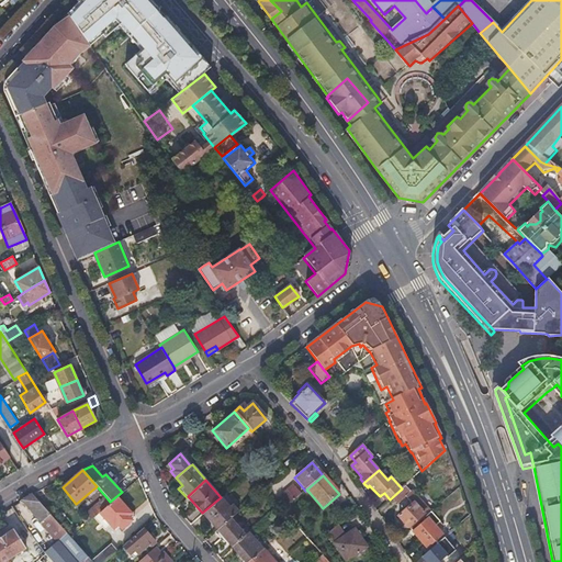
[(401,490),(412,502),(413,501),(415,503),(418,499),(405,485),(402,489),(401,490)]
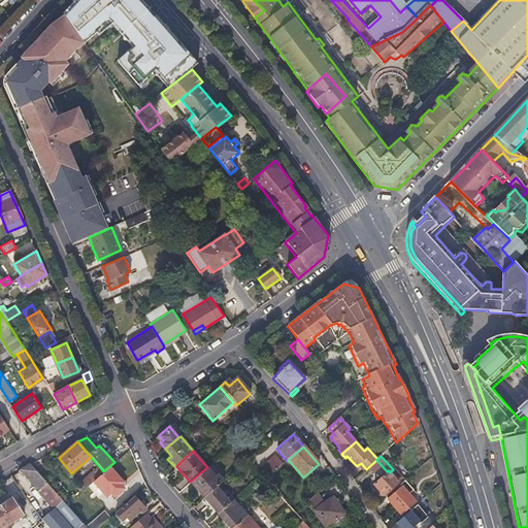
[(282,466),(277,461),(274,457),(269,461),(271,463),(261,473),(266,480),(272,474),(282,466)]
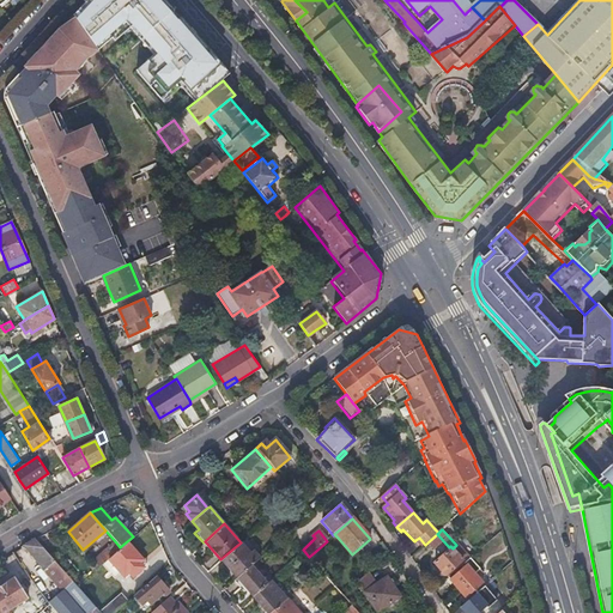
[(99,612),(97,610),(36,539),(24,546),(64,592),(49,605),(56,612),(99,612)]
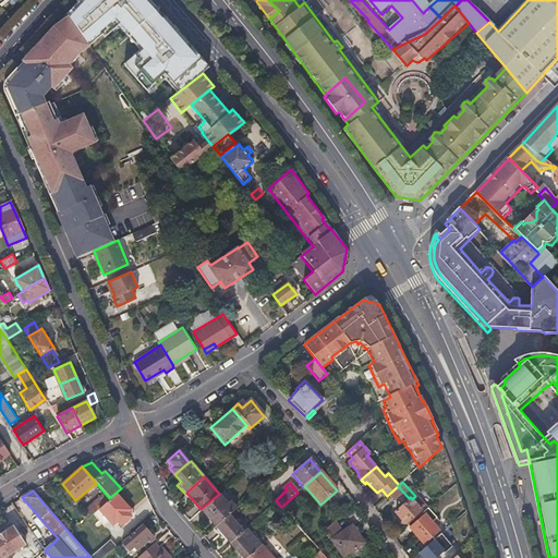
[(98,507),(109,498),(105,493),(84,510),(88,516),(98,507)]
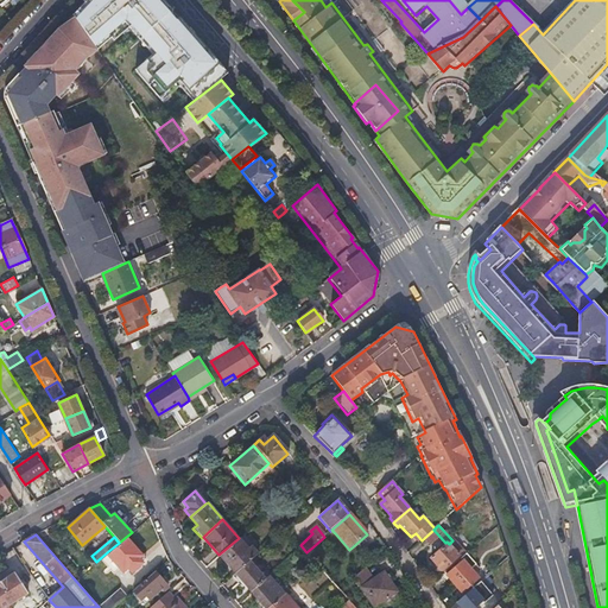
[(126,537),(119,543),(107,552),(115,562),(122,570),(127,567),(131,571),(145,558),(126,537)]
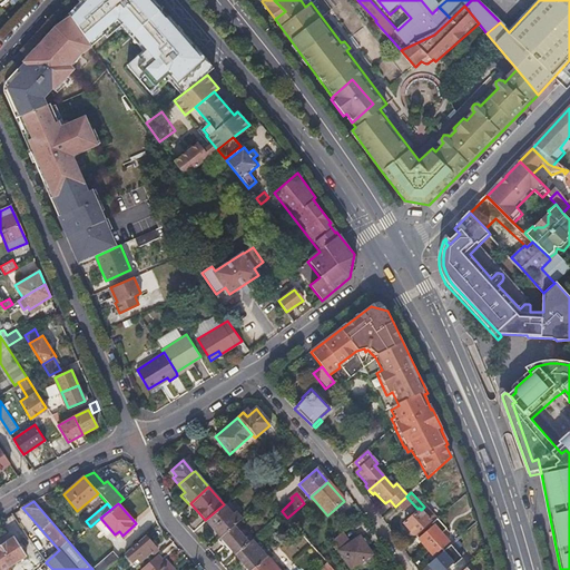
[(232,513),(224,504),(205,520),(219,537),(233,526),(242,518),(235,511),(232,513)]
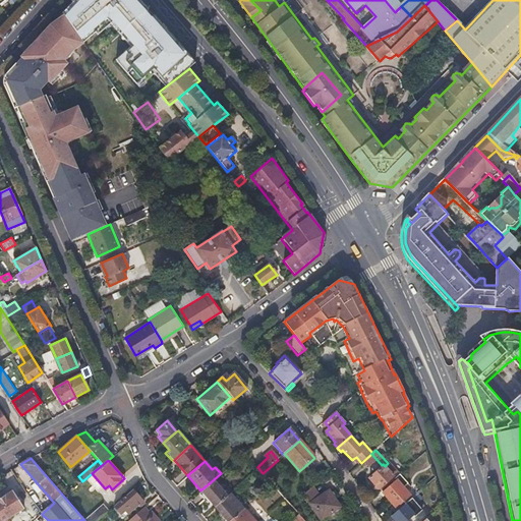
[(378,487),(385,480),(392,474),(385,466),(383,464),(382,465),(368,477),(378,487)]
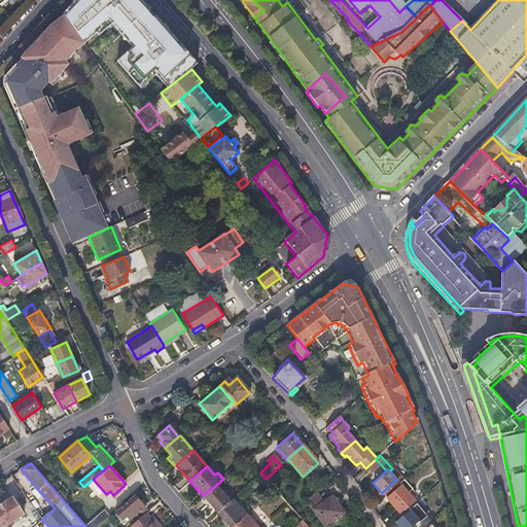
[(277,479),(272,473),(266,479),(271,484),(277,479)]
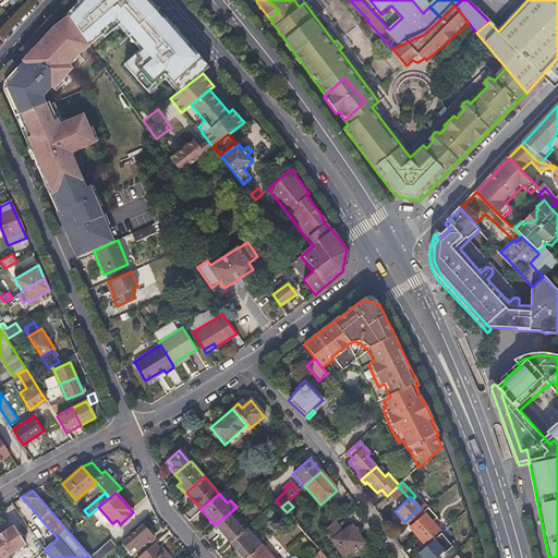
[(426,507),(407,525),(416,535),(435,517),(426,507)]
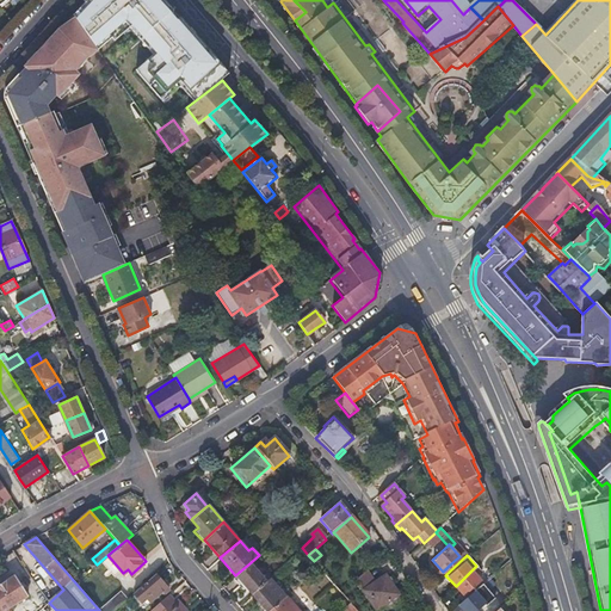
[(266,581),(250,563),(235,575),(252,594),(266,581)]
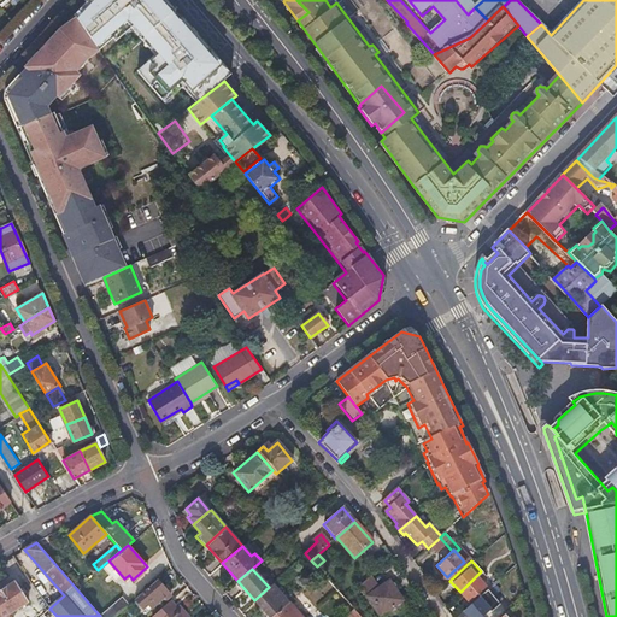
[(481,571),(460,592),(470,601),(486,586),(480,581),(486,576),(481,571)]
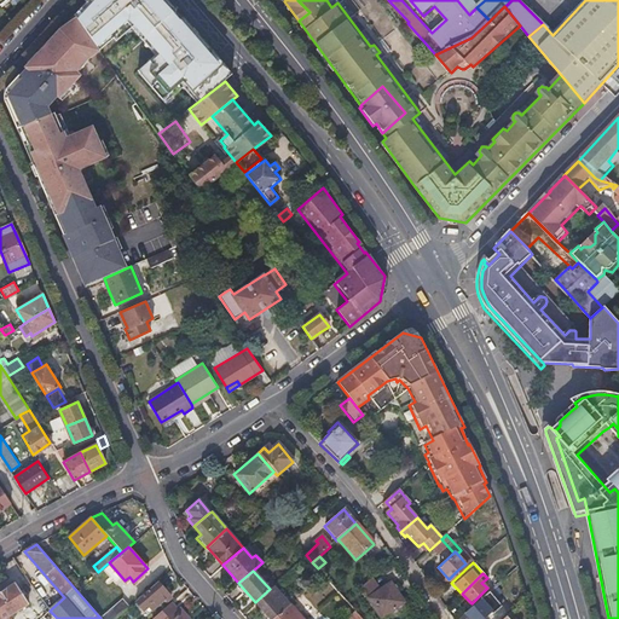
[(148,606),(150,607),(151,609),(165,600),(166,602),(171,597),(157,582),(136,600),(143,609),(148,606)]
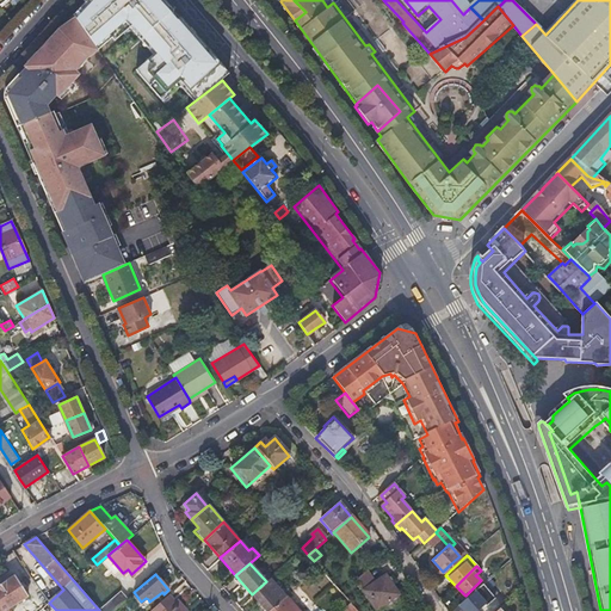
[(0,585),(0,610),(5,610),(29,597),(16,575),(0,585)]
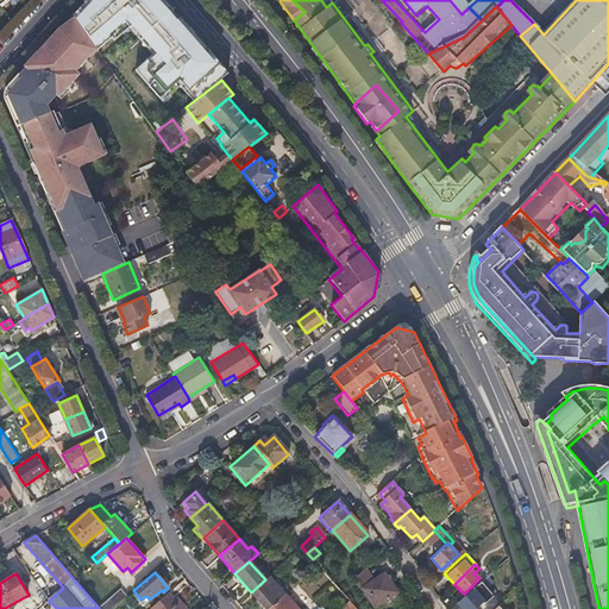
[(360,589),(368,600),(374,608),(375,608),(397,594),(384,575),(360,589)]
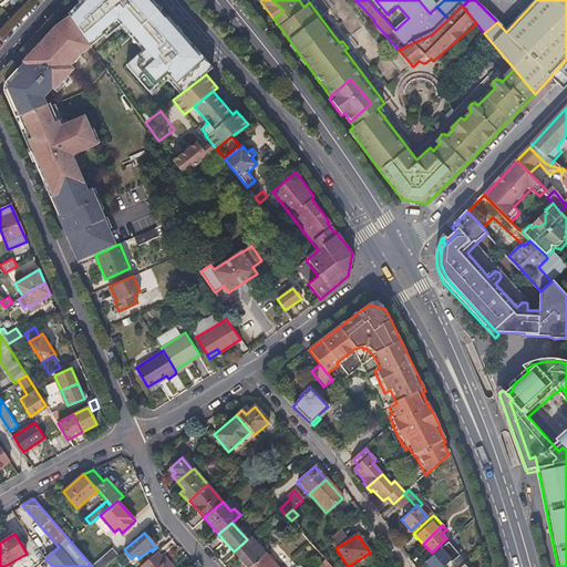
[(247,539),(234,552),(247,566),(249,566),(265,555),(249,537),(247,539)]
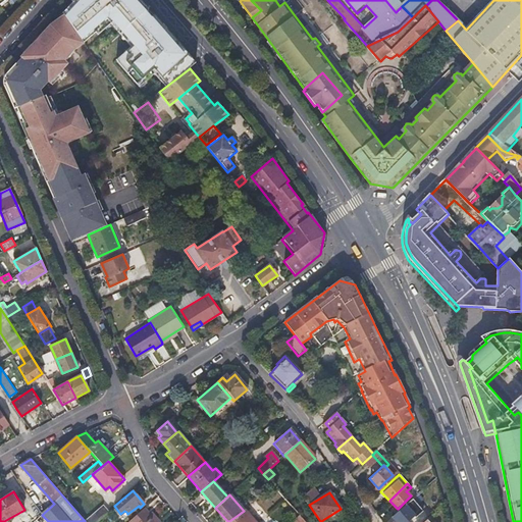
[(83,519),(85,521),(95,521),(107,512),(102,504),(83,519)]
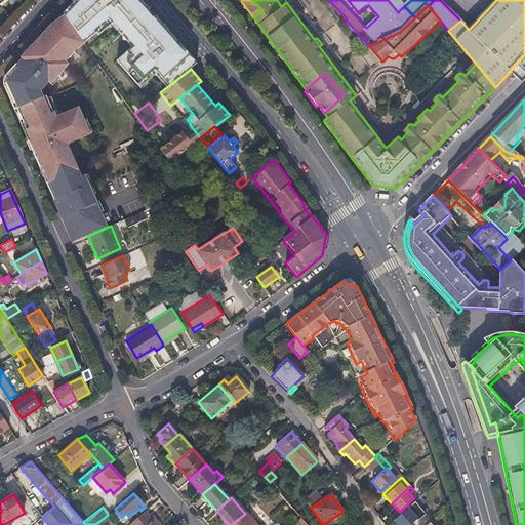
[(396,520),(400,524),(409,524),(417,518),(409,508),(396,520)]
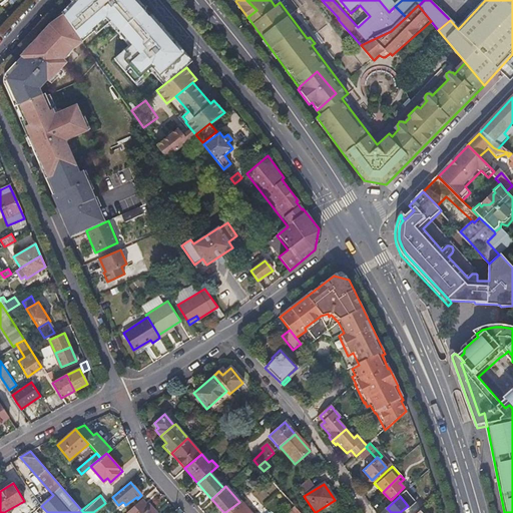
[(239,502),(225,512),(250,512),(240,501),(239,502)]
